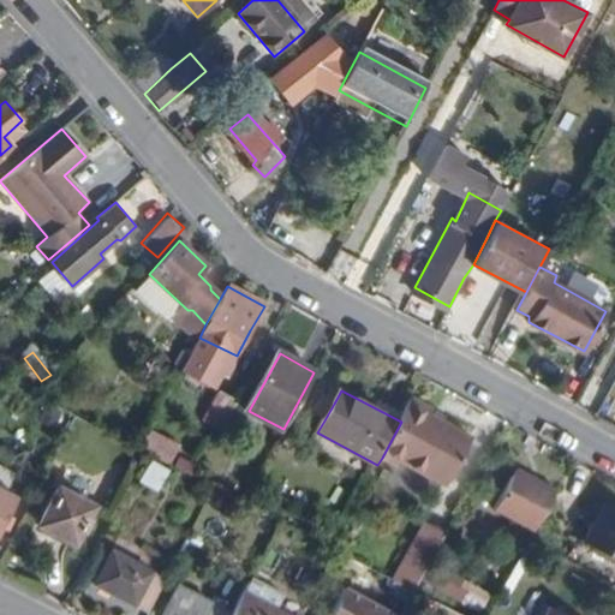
[(312,415),(324,421),(334,404),(322,396),(312,415)]
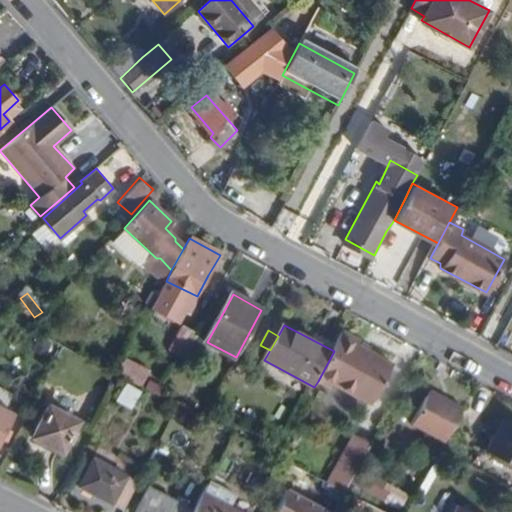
[(169,355),(180,361),(193,337),(181,332),(169,355)]
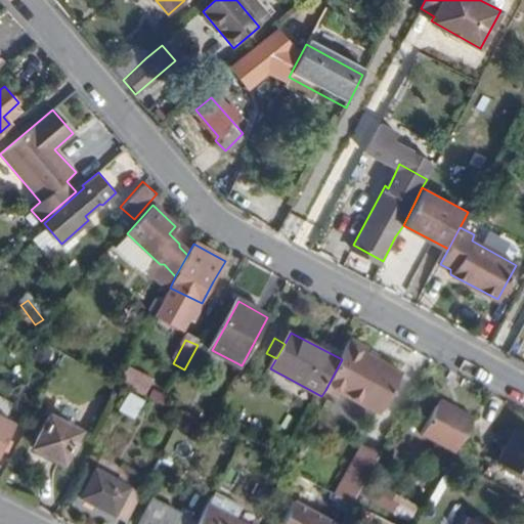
[(342,359),(325,390),(337,396),(340,392),(382,416),(403,375),(366,354),(365,347),(353,340),(342,359)]
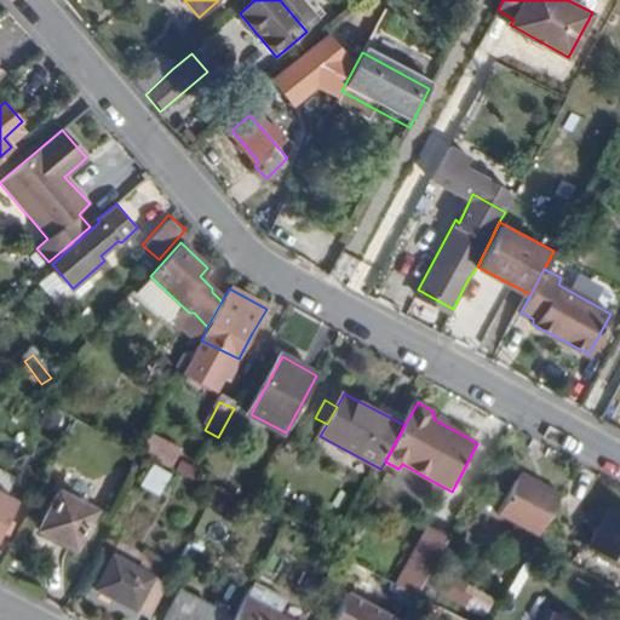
[(141,452),(147,457),(168,466),(178,449),(150,435),(141,452)]
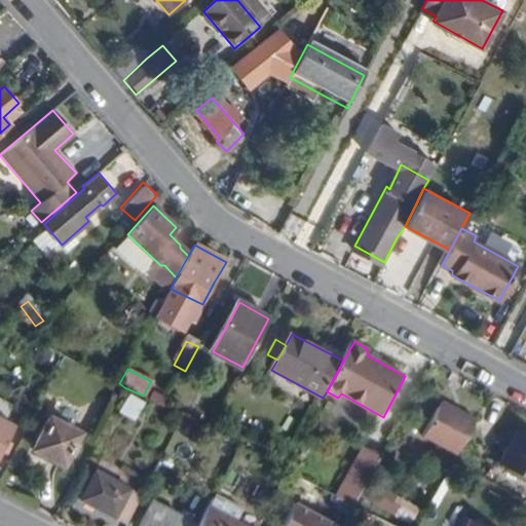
[(127,395),(120,411),(132,417),(142,401),(127,395)]
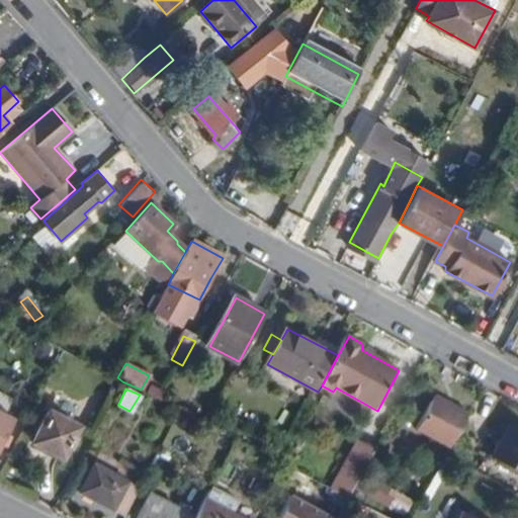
[(436,396),(433,402),(450,412),(454,405),(436,396)]
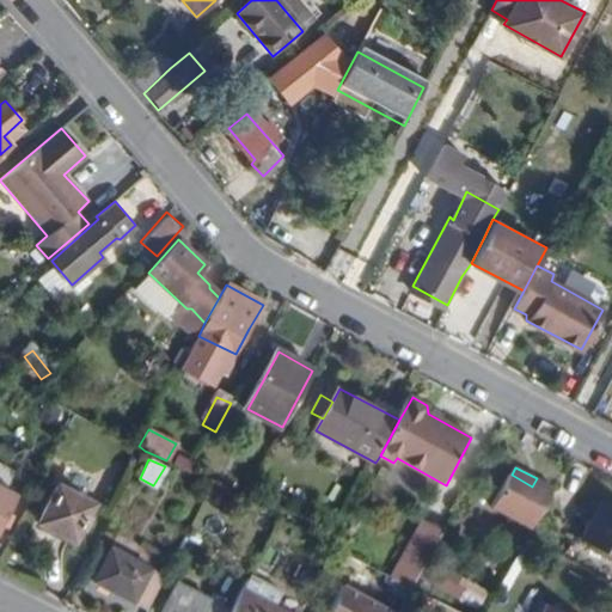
[(494,506),(532,527),(554,488),(537,478),(532,487),(512,475),(494,506)]
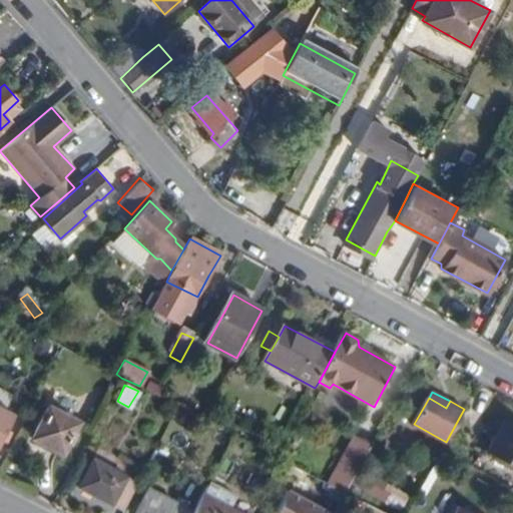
[(0,409),(0,435),(11,415),(0,409)]
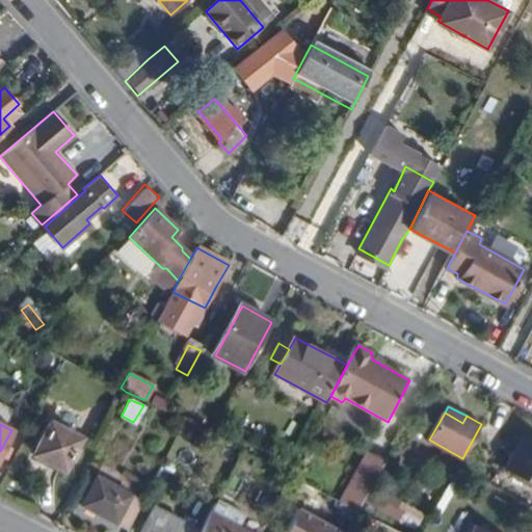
[(49,424),(34,453),(62,468),(78,439),(49,424)]
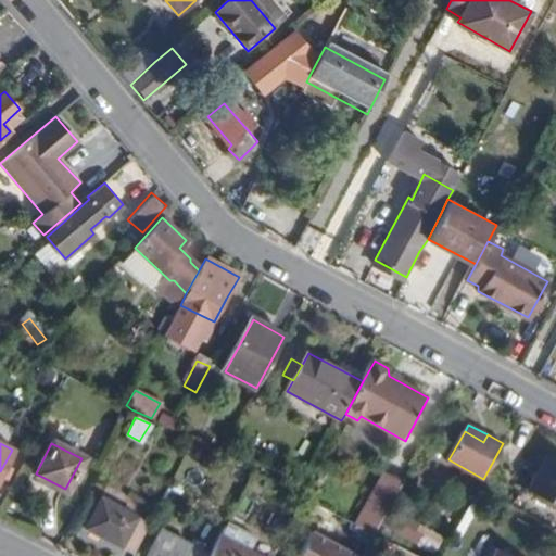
[(555,460),(547,456),(531,489),(555,502),(555,460)]
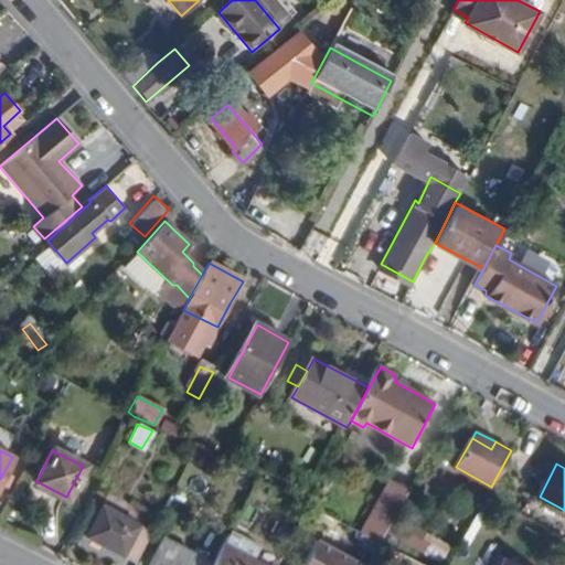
[(395,482),(366,534),(370,536),(384,543),(390,533),(401,512),(413,490),(395,482)]
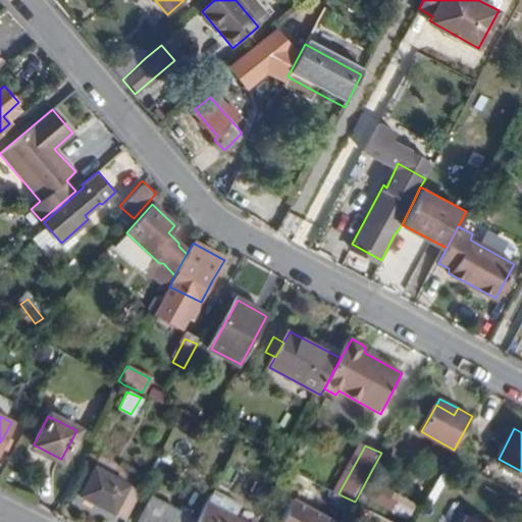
[(81,497),(125,520),(141,491),(95,468),(81,497)]
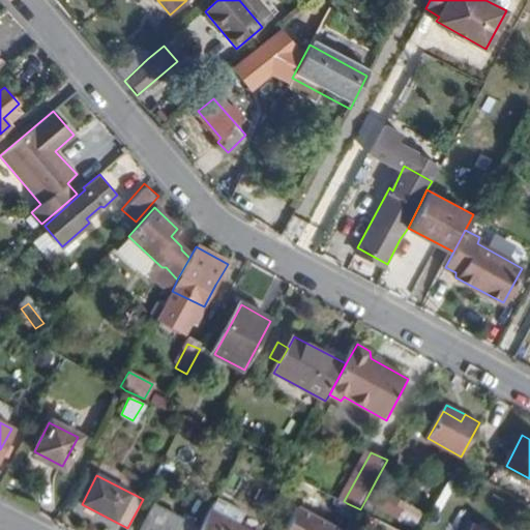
[(301,479),(281,520),(298,529),(348,529),(349,529),(318,514),(316,518),(310,513),(322,490),(301,479)]
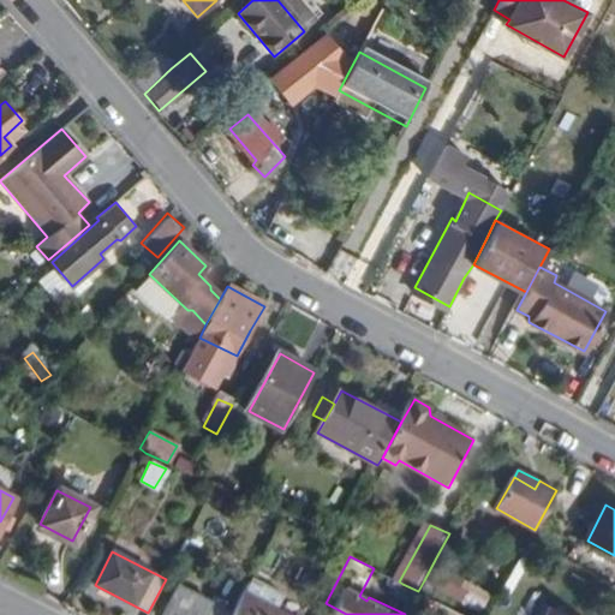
[(490,586),(436,557),(424,580),(478,609),(490,586)]
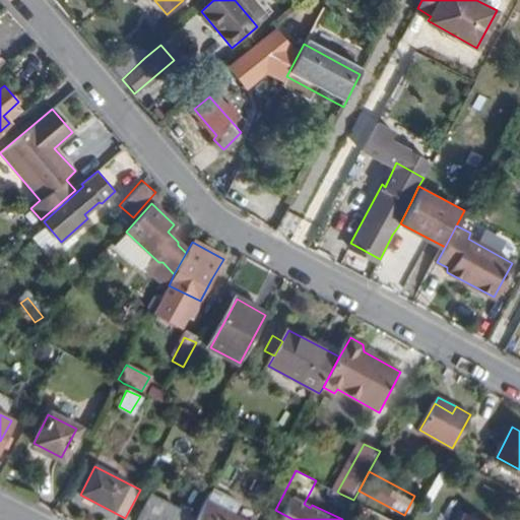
[(334,505),(347,511),(353,500),(340,494),(334,505)]
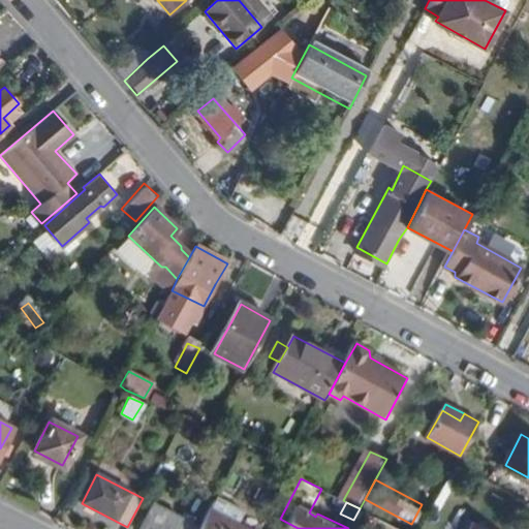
[(141,528),(200,528),(201,528),(154,503),(141,528)]
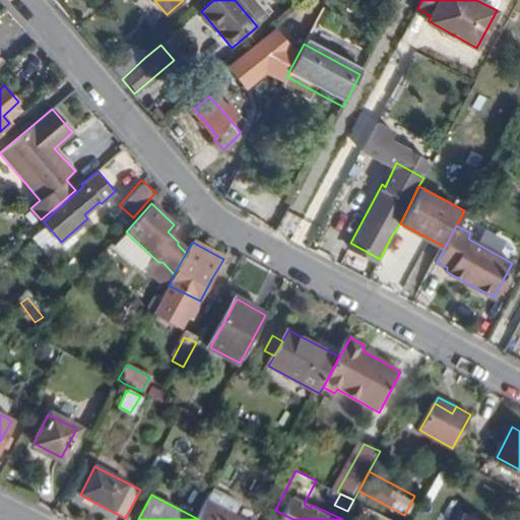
[(198,519),(197,519),(241,519),(207,503),(198,519)]
